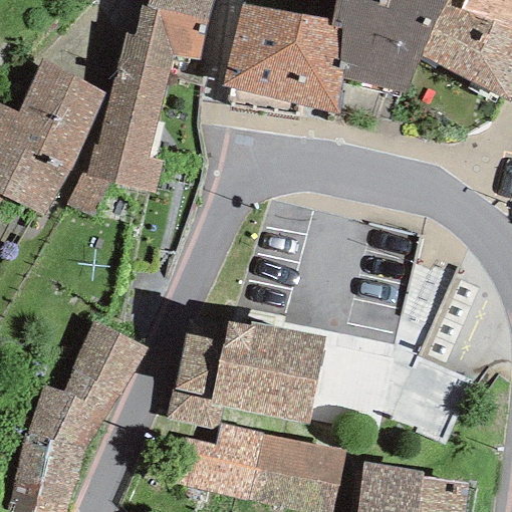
[(148,0),(147,4),(142,4),(136,35),(174,43),(172,53),(199,60),(207,20),(212,0),(148,0)]
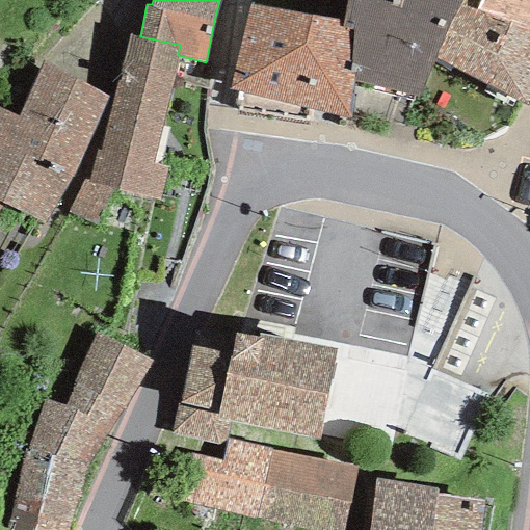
[(349,0),(343,28),(348,30),(349,71),(354,72),(353,79),(420,95),(438,56),(461,4),(464,0),(349,0)]
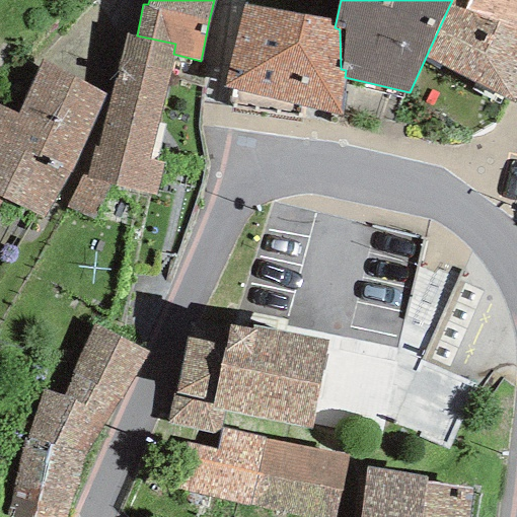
[(468,0),(465,7),(516,24),(516,0),(468,0)]
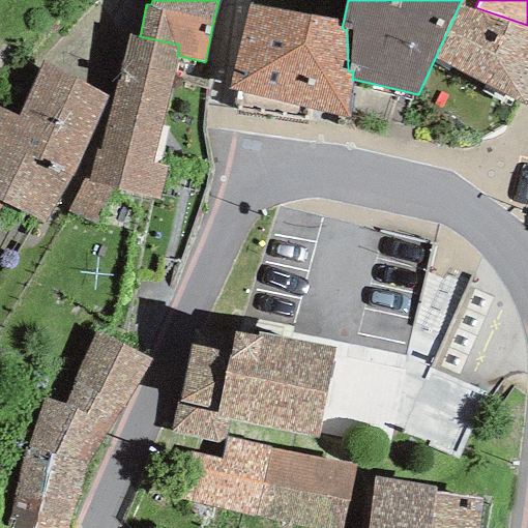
[(338,20),(250,3),(230,87),(348,114),(352,79),(353,71),(348,70),(347,30),(342,28),(336,27),(338,20)]
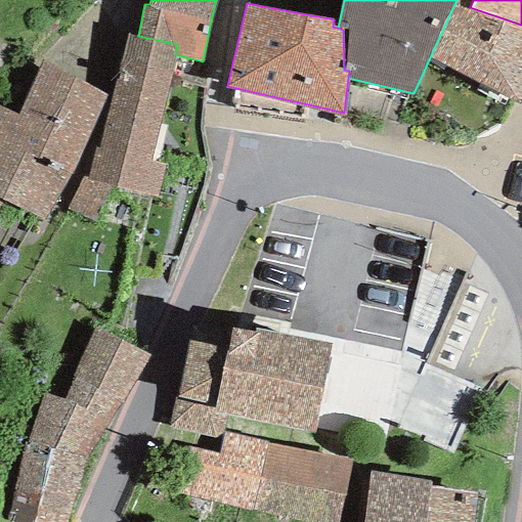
[(521,101),(521,25),(470,7),(454,4),(431,55),(521,101)]
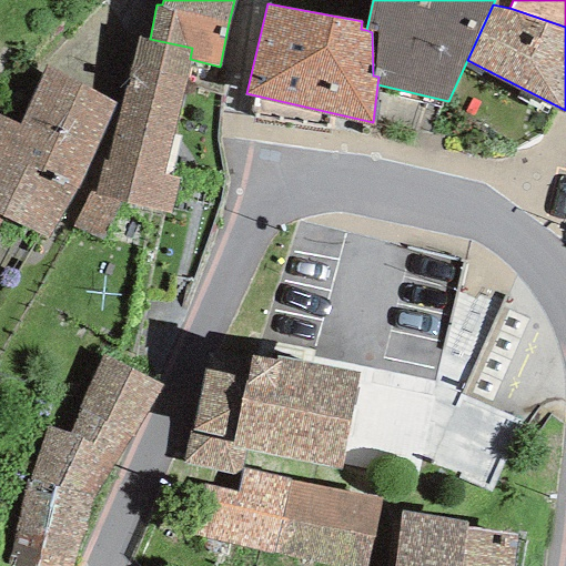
[(180,177),(164,172),(190,59),(192,48),(150,39),(139,36),(109,160),(103,159),(95,190),(95,194),(120,200),(172,212),(180,177)]
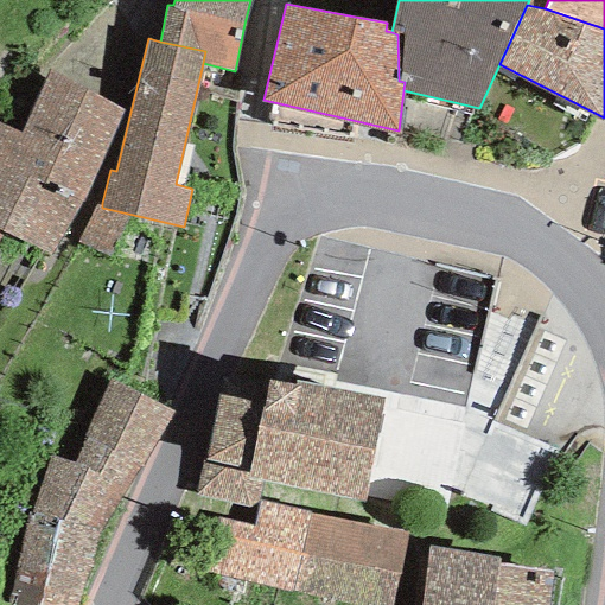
[(0,229),(52,256),(126,108),(50,70),(20,131),(0,120),(0,229)]
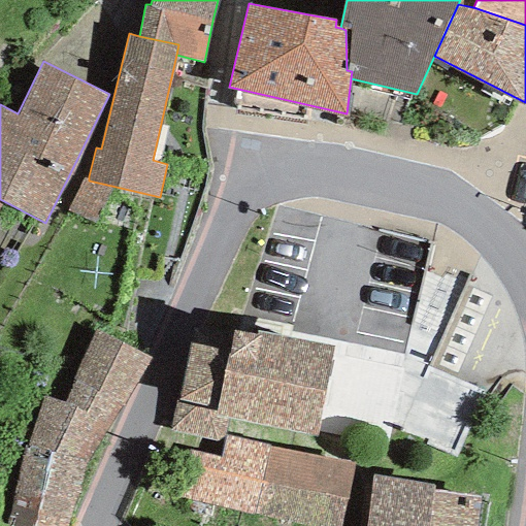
[(95,222),(111,186),(89,181),(89,176),(85,175),(67,209),(95,222)]
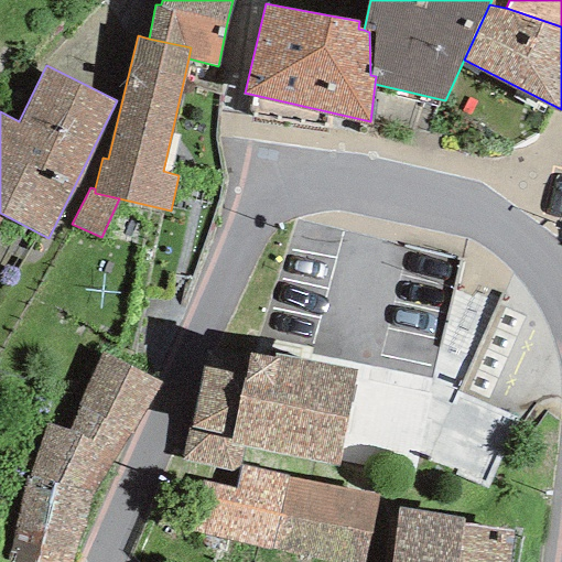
[(163,381),(101,350),(78,403),(82,404),(69,430),(117,455),(163,381)]
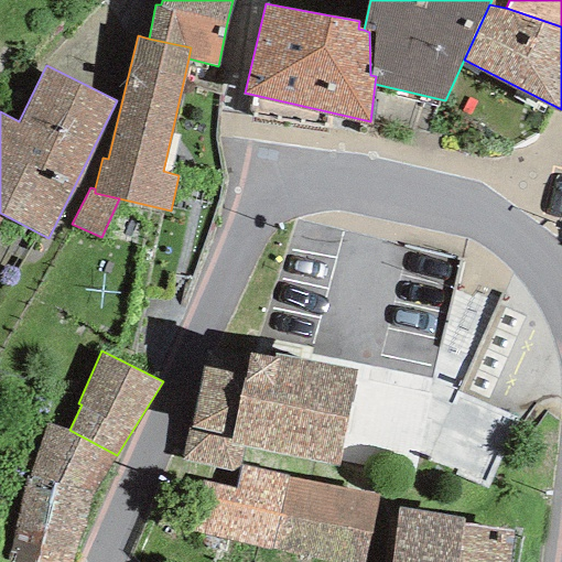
[(276,357),(249,352),(245,374),(204,365),(183,458),(236,469),(241,443),(339,464),(360,370),(277,353),(276,357)]
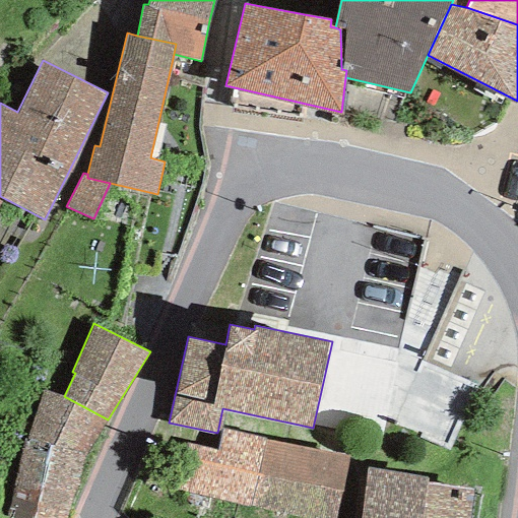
[(449,448),(478,385),(422,360),(393,423),(449,448)]
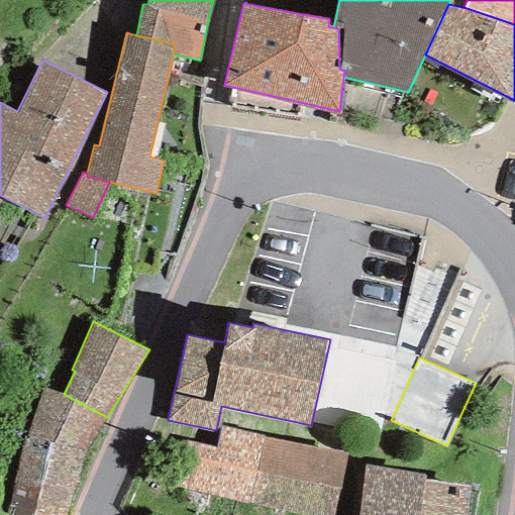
[(86,451),(107,417),(64,394),(42,387),(27,434),(86,451)]
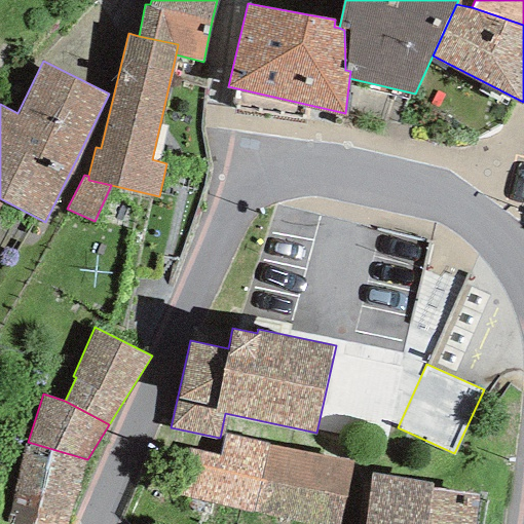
[(254,512),(269,443),(225,433),(221,454),(175,444),(164,492),(210,502),(254,512)]
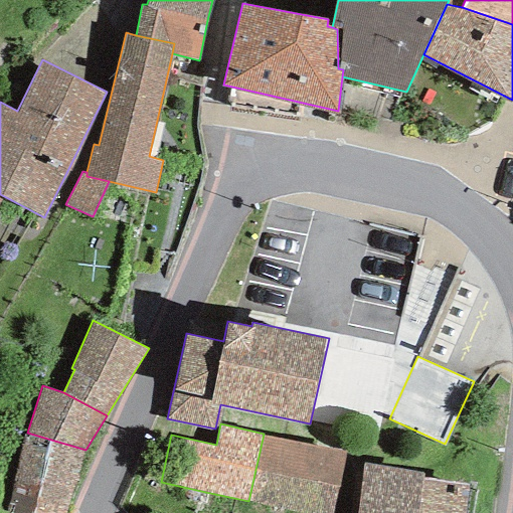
[(73,489),(86,450),(27,433),(15,477),(73,489)]
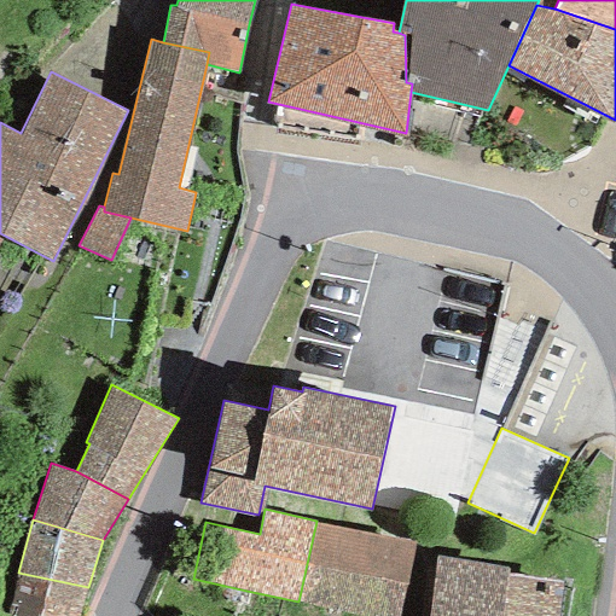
[(399,615),(416,542),(317,521),(298,602),(364,615),(399,615)]
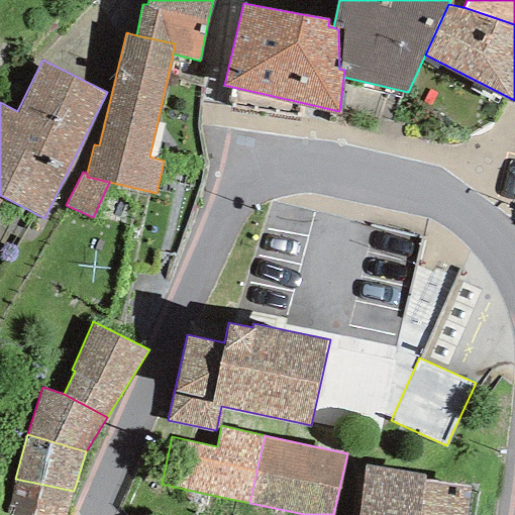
[(425,473),(367,464),(358,514),(464,514),(469,488),(424,481),(425,473)]
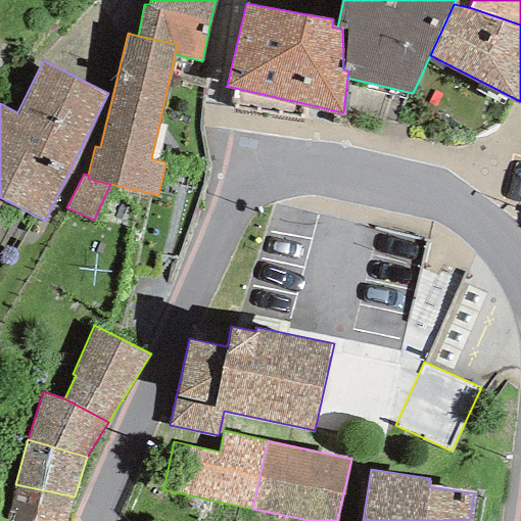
[(15,520),(67,520),(75,496),(15,484),(6,520),(15,520)]
